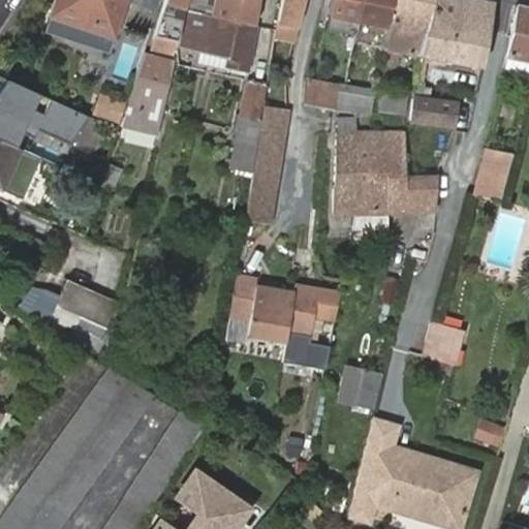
[(55,0),(44,32),(74,41),(80,43),(93,48),(98,50),(110,53),(126,0),(55,0)]
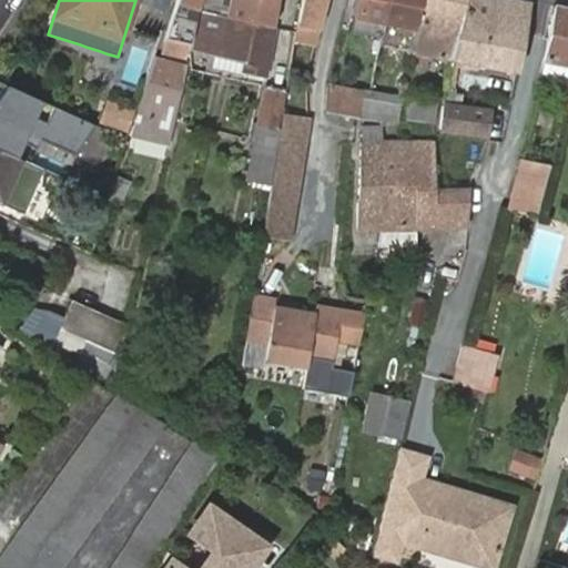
[(176,0),(176,1),(166,37),(191,42),(192,42),(198,11),(199,7),(200,0),(176,0)]
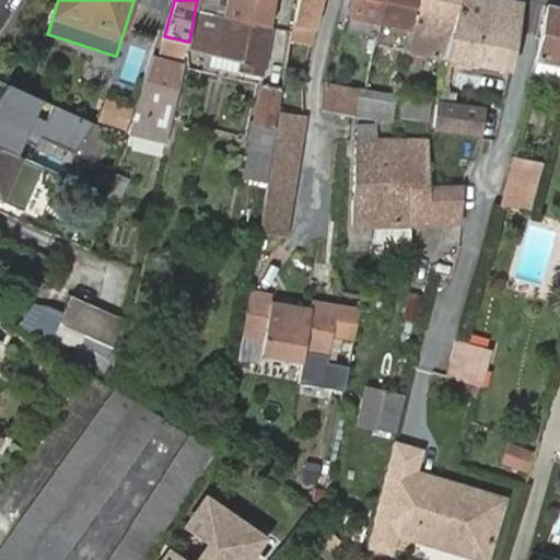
[(270,27),(275,0),(232,0),(232,6),(228,4),(224,18),(270,27)]
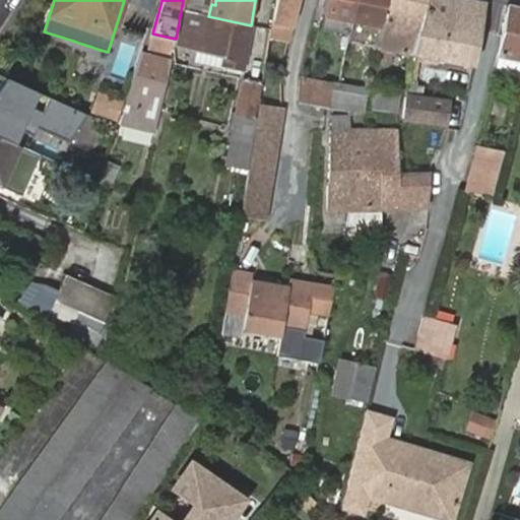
[(276,0),(269,38),(289,42),(298,0),(276,0)]
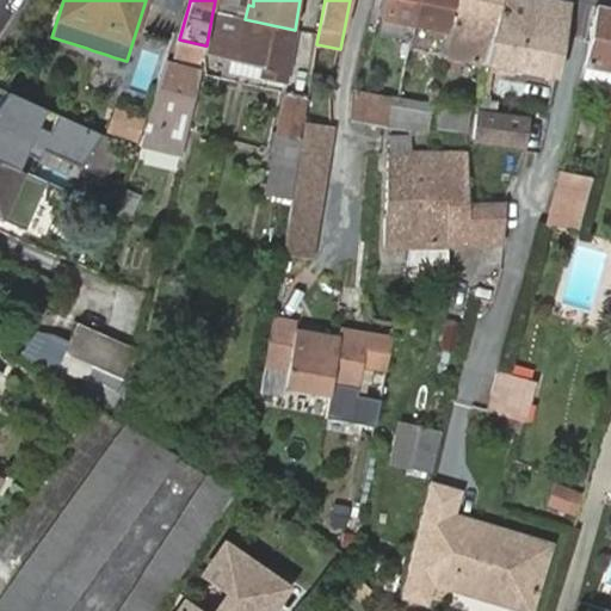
[(383,0),(380,19),(414,25),(419,0),(383,0)]
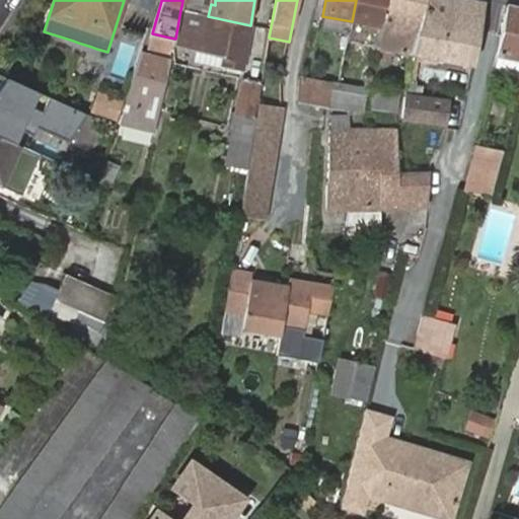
[(356,0),(352,21),(378,27),(385,0),(356,0)]
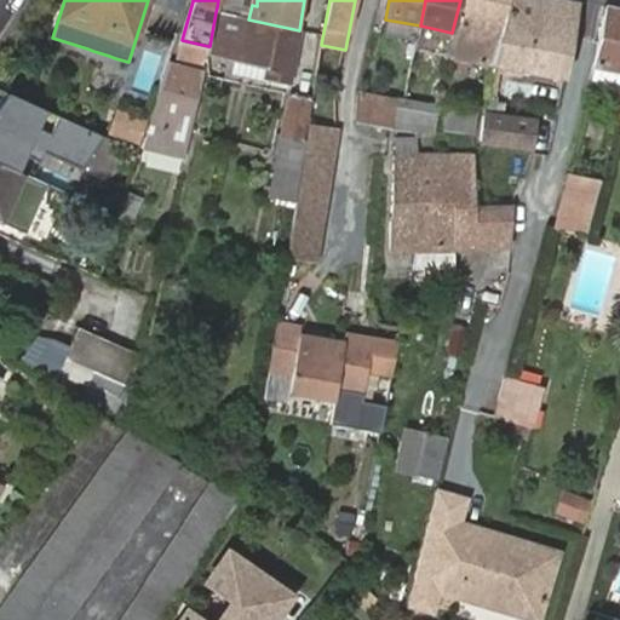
[(460,0),(452,33),(446,57),(492,65),(509,0),(460,0)]
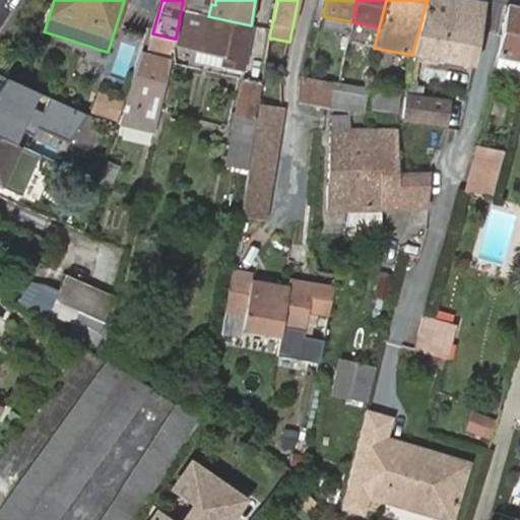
[(473,64),(481,24),(484,1),(480,0),(427,0),(412,55),(473,64)]
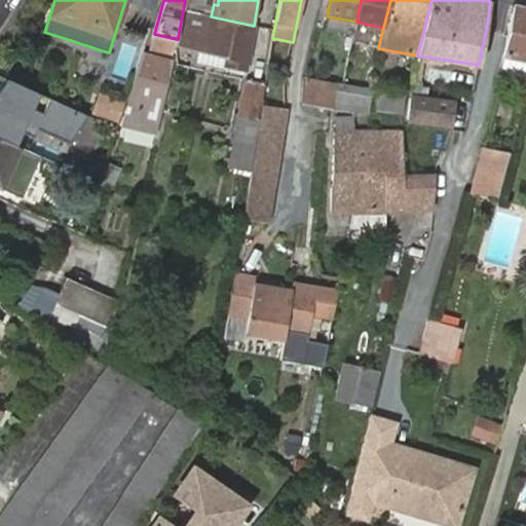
[(515,74),(525,76),(525,7),(514,5),(502,55),(499,71),(508,73),(515,74)]
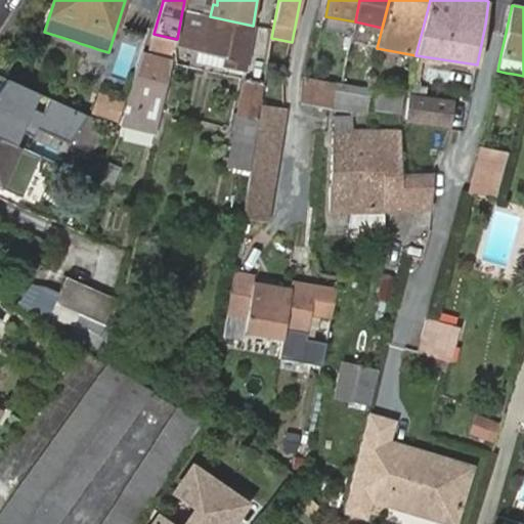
[(177,39),(176,43),(199,49),(229,56),(227,66),(245,70),(253,26),(210,16),(195,13),(182,10),(177,39)]
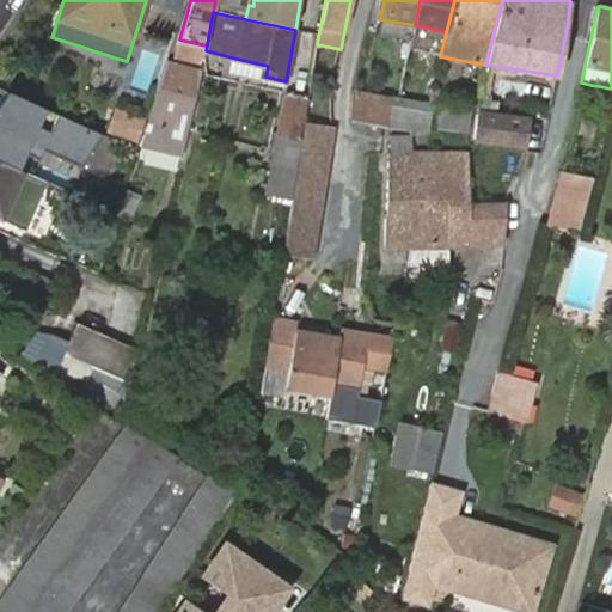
[(202,60),(206,46),(179,40),(176,54),(202,60)]
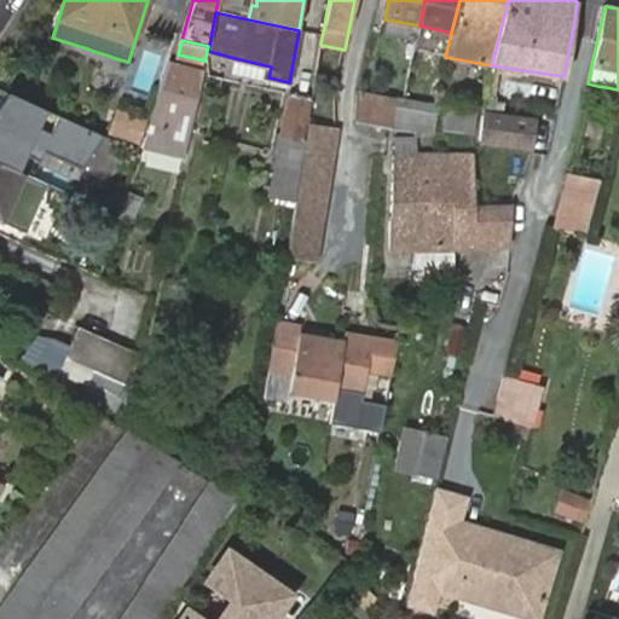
[(267,81),(268,77),(271,67),(235,58),(231,73),(267,81)]
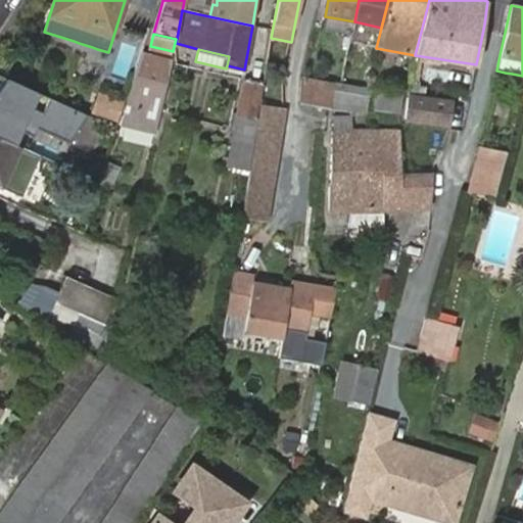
[(140,80),(165,87),(171,62),(145,55),(140,80)]
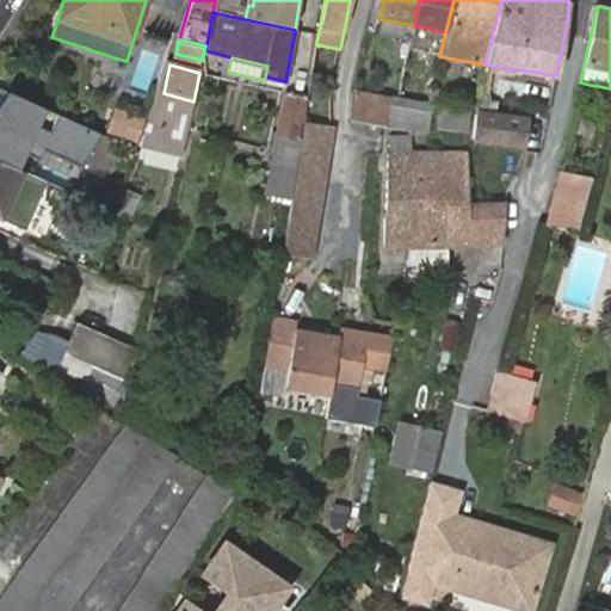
[(481,86),(479,105),(474,140),(526,146),(530,121),(495,116),(497,105),(488,104),(491,93),(491,87),(481,86)]
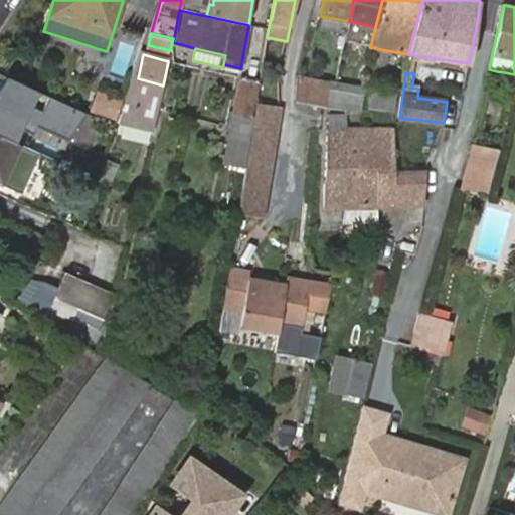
[(6,74),(0,83),(0,135),(15,143),(21,128),(32,134),(36,124),(67,138),(86,112),(6,74)]
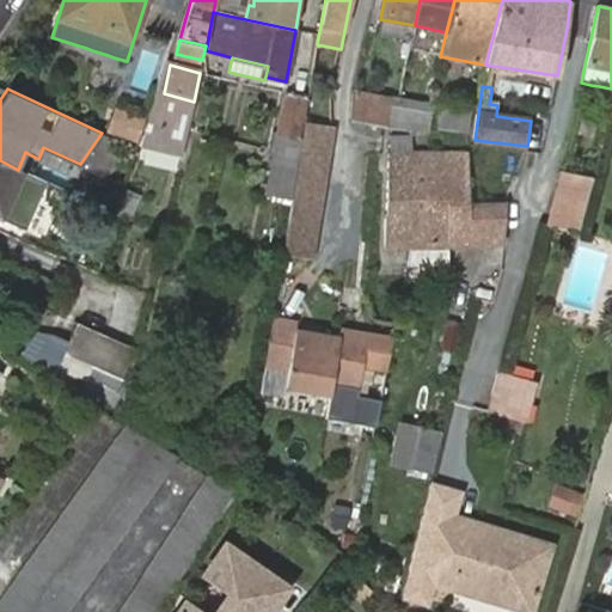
[(387,95),(355,89),(349,118),(384,126),(387,95)]
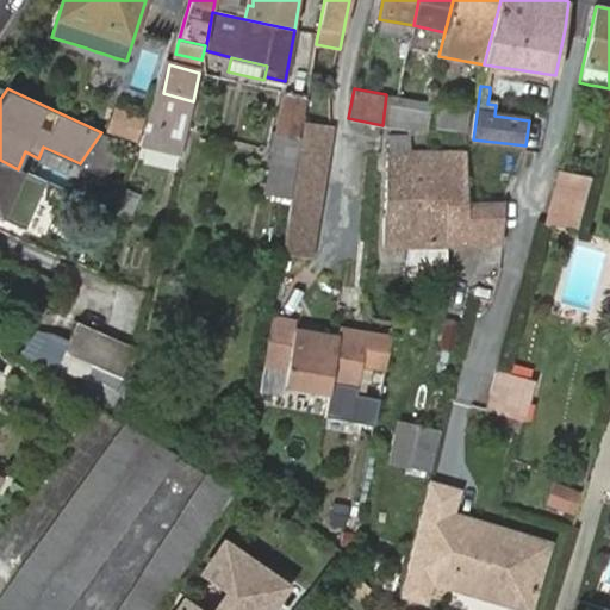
[(147,145),(181,155),(187,128),(193,101),(163,93),(151,130),(147,145)]
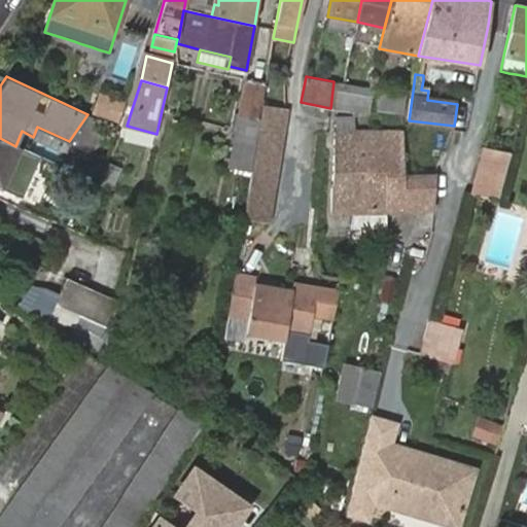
[(240,116),(237,130),(235,139),(232,165),(252,168),(256,143),(253,143),(262,85),(247,81),(240,116)]
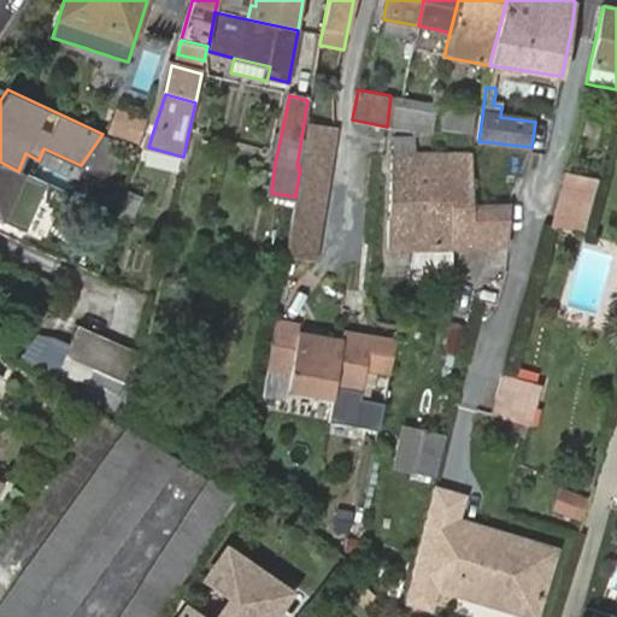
[(413,100),(394,97),(392,127),(392,129),(416,135),(413,100)]
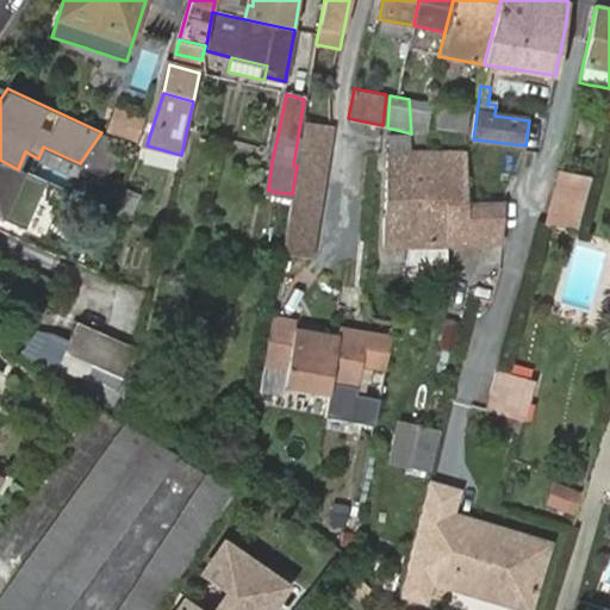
[(427,103),(409,99),(411,134),(425,137),(433,104),(427,103)]
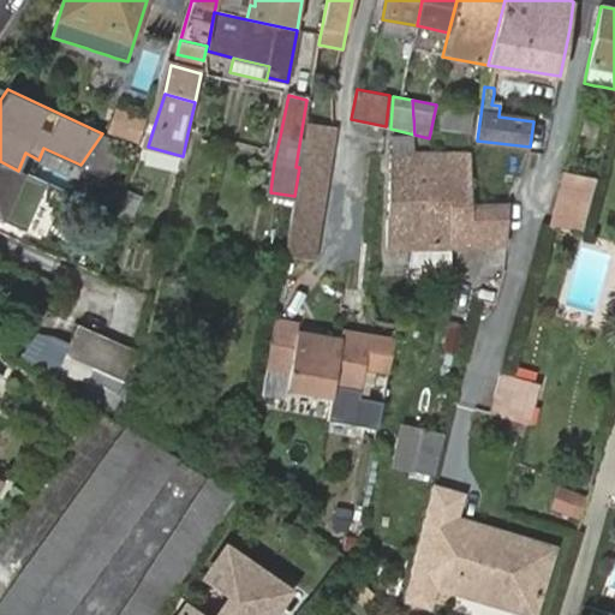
[(439,127),(470,132),(471,113),(442,108),(439,127)]
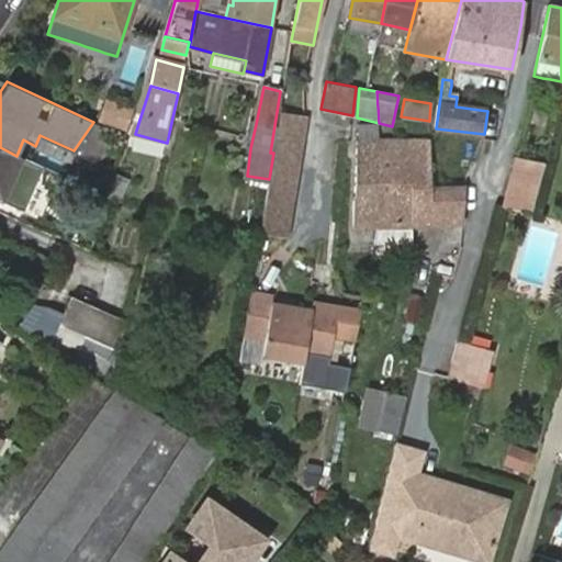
[(108,101),(101,120),(125,128),(131,110),(108,101)]
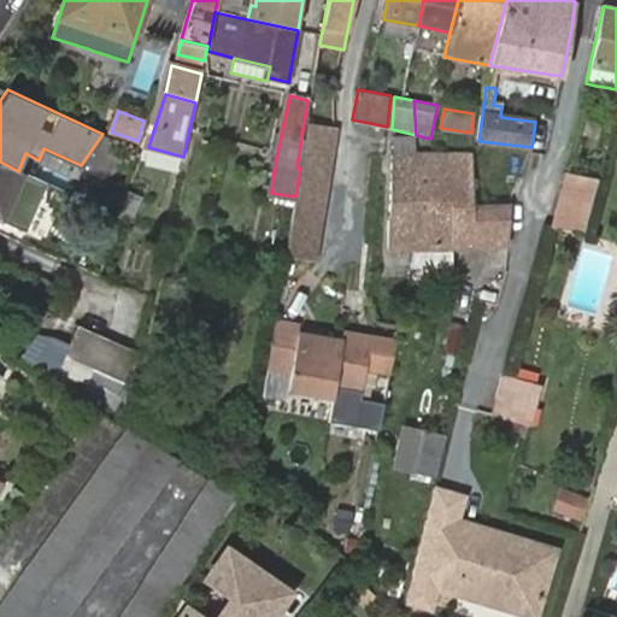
[(305,139),(300,168),(295,197),(286,258),(285,259),(315,265),(336,131),(306,125),(305,139)]
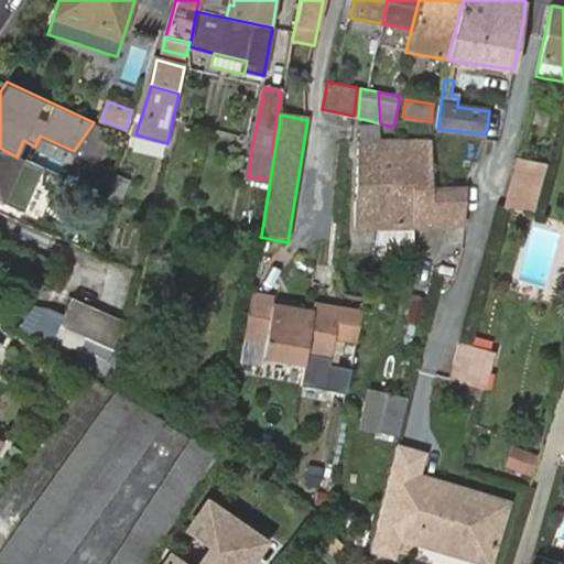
[(355,229),(380,228),(381,193),(379,193),(379,173),(380,142),(359,142),(358,201),(355,229)]
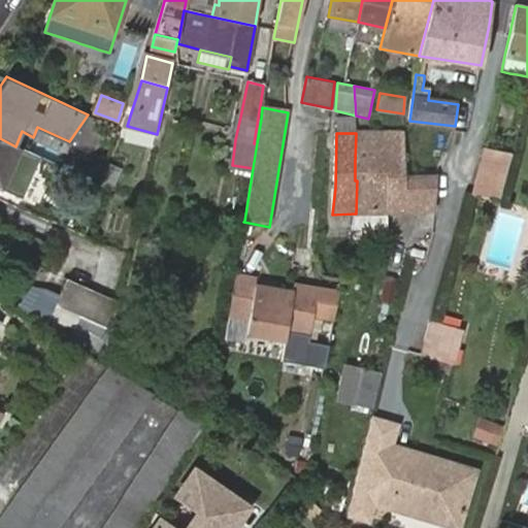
[(357,180),(356,213),(387,212),(387,180),(371,180),(371,133),(356,133),(355,162),(355,180),(357,180)]
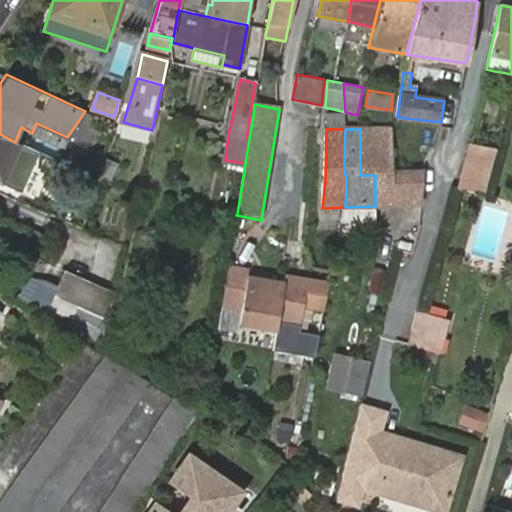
[(375,175),(375,206),(422,204),(423,172),(392,172),(392,129),(360,129),(360,175),(375,175)]
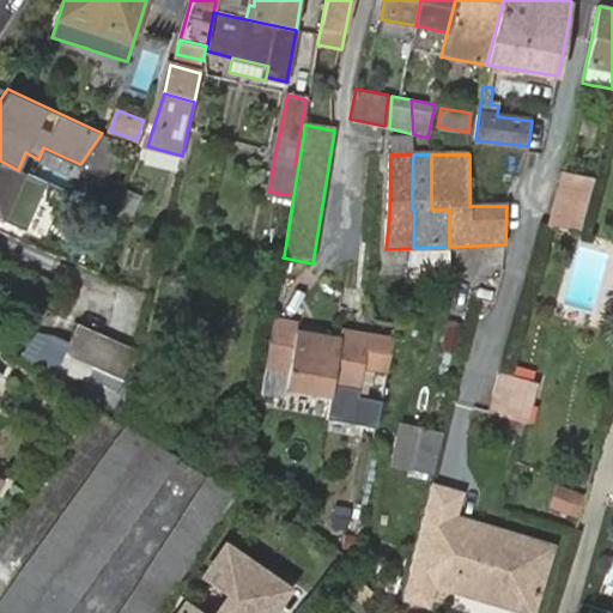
[(22,219),(40,180),(18,170),(0,161),(0,219),(1,219),(5,212),(22,219)]
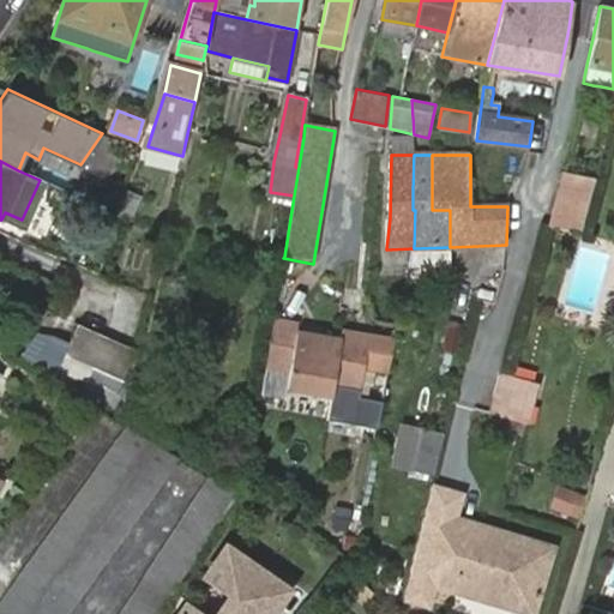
[(555,202),(588,209),(597,179),(565,172),(563,172),(555,202)]
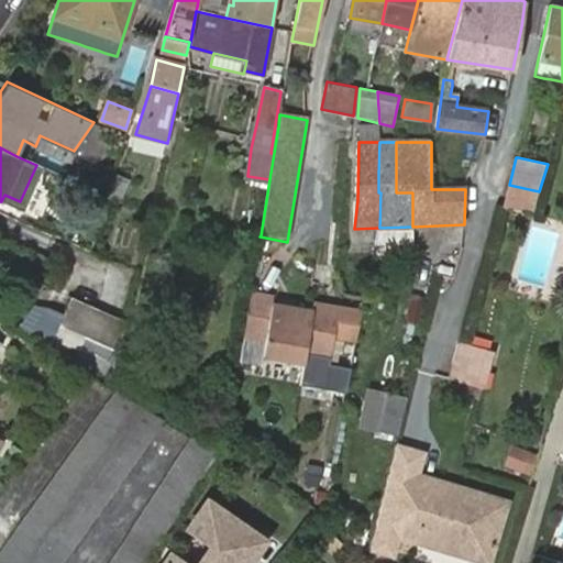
[(116,201),(117,201),(125,181),(112,176),(105,196),(116,201)]
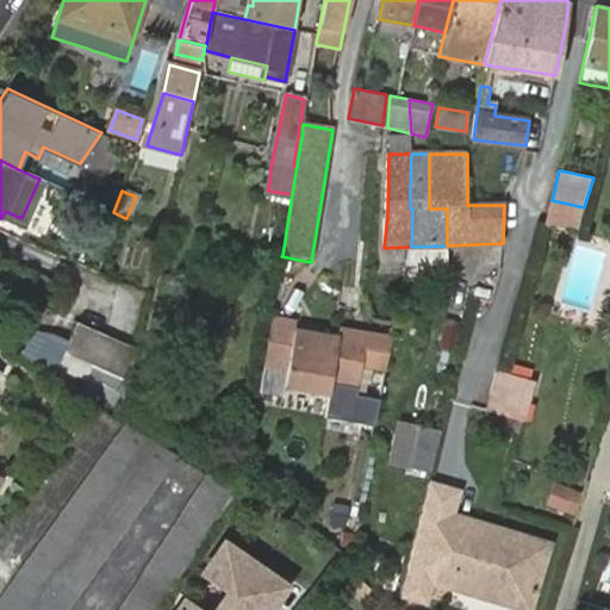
[(546,226),(577,234),(584,207),(552,200),(546,226)]
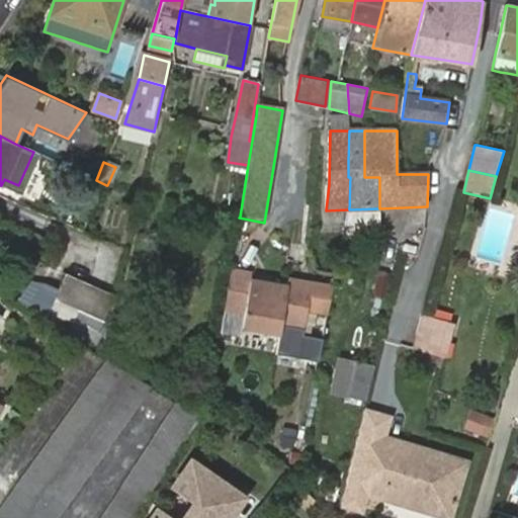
[(15,192),(18,185),(4,179),(1,185),(15,192)]
